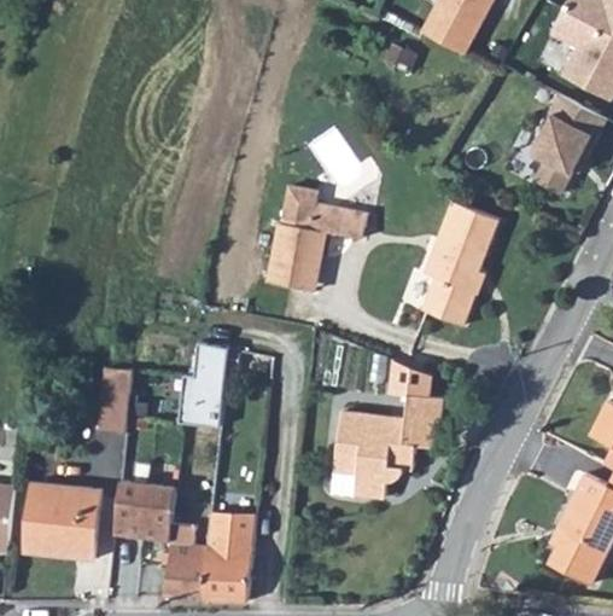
[(437,0),(420,33),(462,54),(491,0),(437,0)]
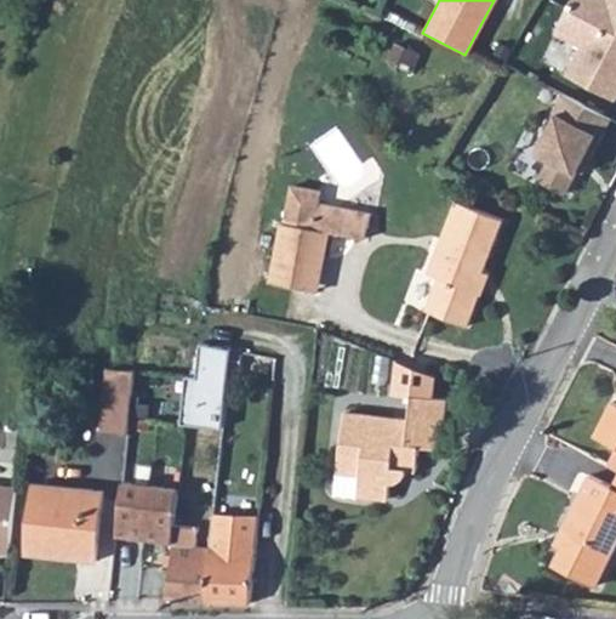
[(615,0),(569,0),(564,11),(615,37),(615,0)]
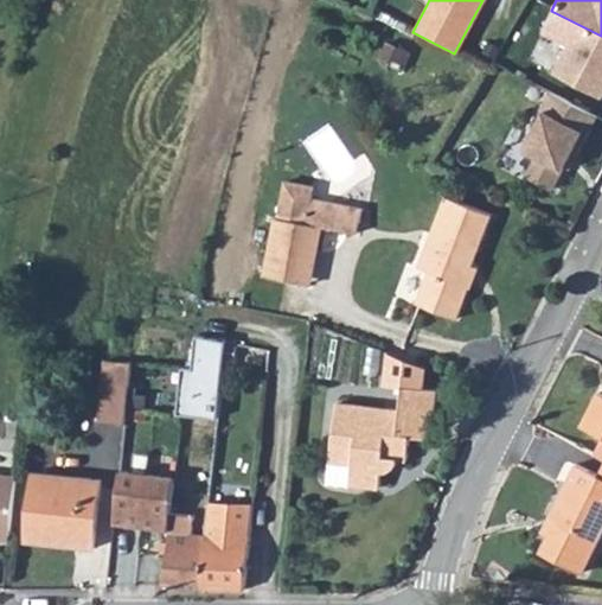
[(601,36),(551,11),(539,33),(564,48),(550,76),(597,100),(601,91),(601,36)]
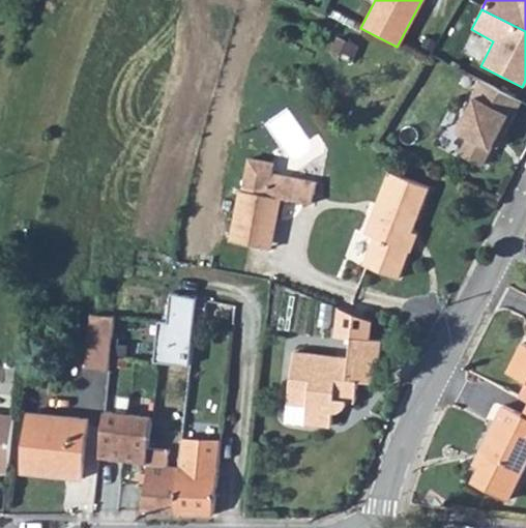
[(519,104),(477,82),(461,114),(464,115),(455,133),(466,138),(457,155),(479,168),(496,137),(500,139),(519,104)]
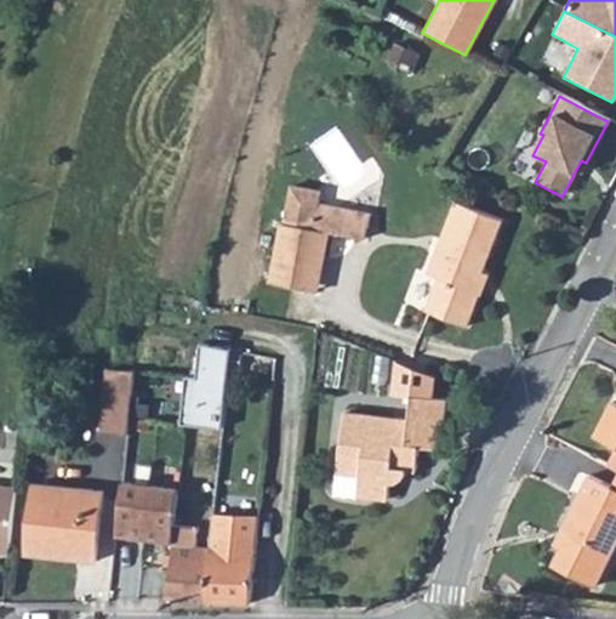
[(266,284),(297,291),(303,260),(319,263),(325,234),(361,242),(368,216),(315,205),(318,193),(287,188),(280,225),(278,225),(266,284)]
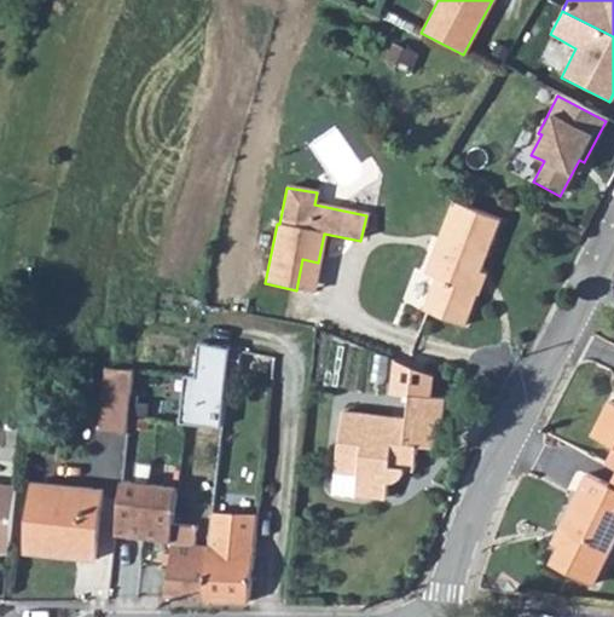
[(451,202),(423,275),(434,278),(421,311),(462,328),(475,293),(473,286),(498,220),(451,202)]
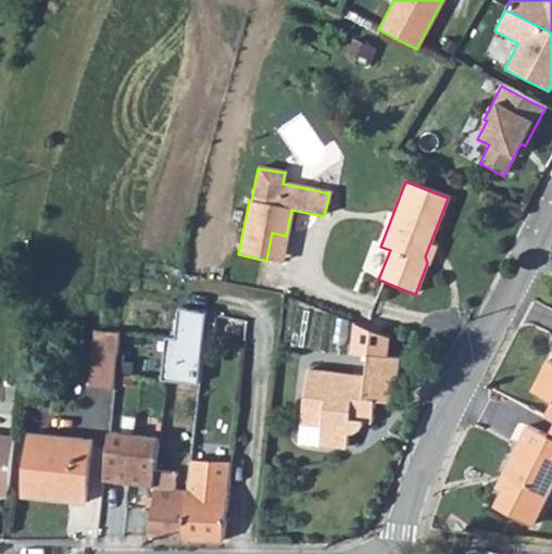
[(272,233),(266,261),(280,263),(286,236),(272,233)]
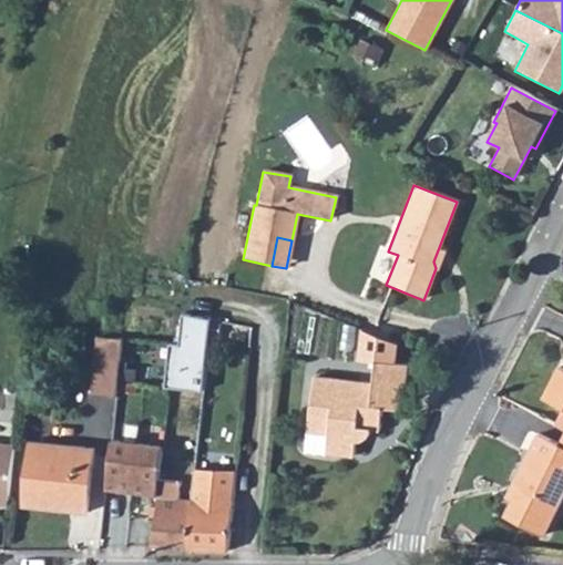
[(207,320),(180,315),(177,346),(166,345),(162,389),(200,392),(207,320)]
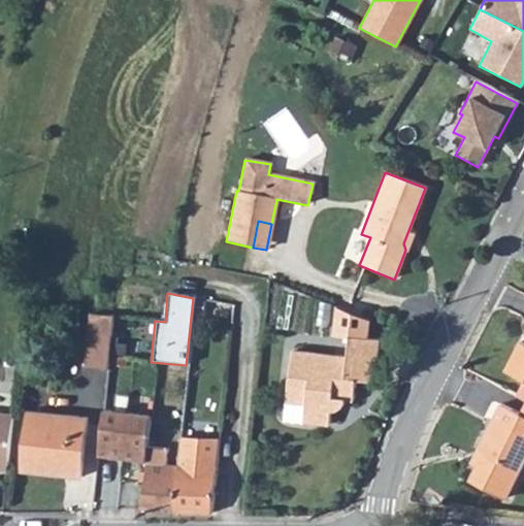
[(89,316),(83,368),(105,370),(111,317),(89,316)]
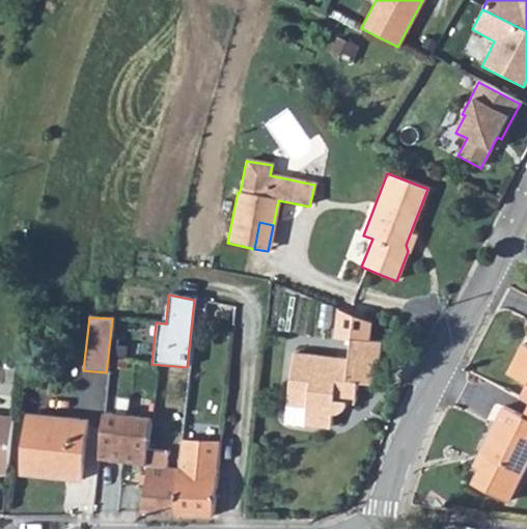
[(293,355),(285,405),(305,408),(303,425),(329,427),(331,415),(335,415),(340,412),(343,409),(344,404),(353,405),(356,384),(373,386),(379,342),(350,339),(348,361),(293,355)]
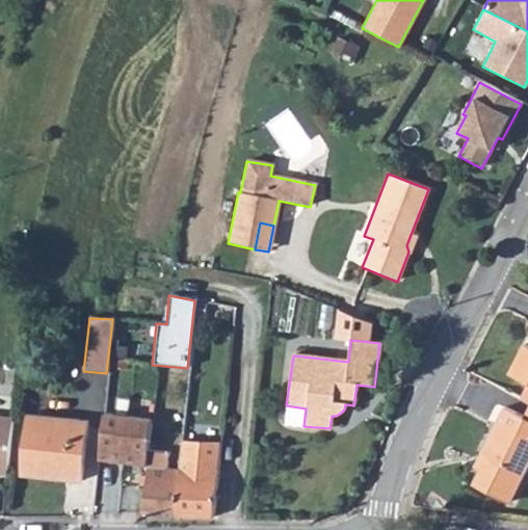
[(526,386),(519,399),(527,403),(527,348),(522,346),(506,375),(526,386)]
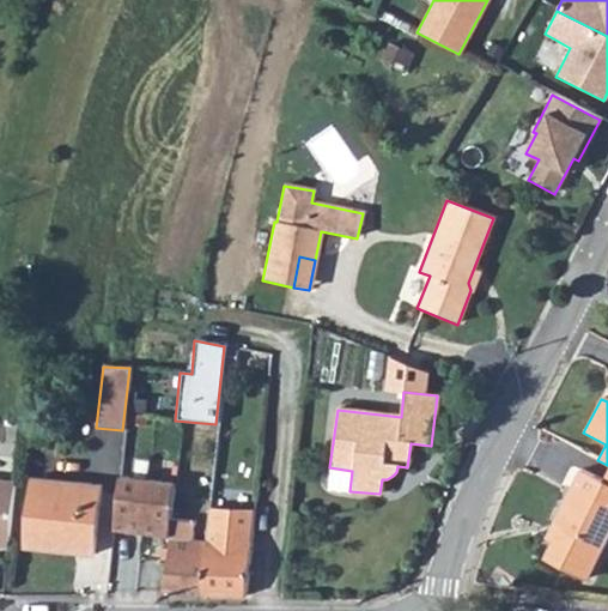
[(578,471),(552,524),(559,528),(551,544),(542,560),(584,581),(607,532),(607,471),(602,483),(578,471)]
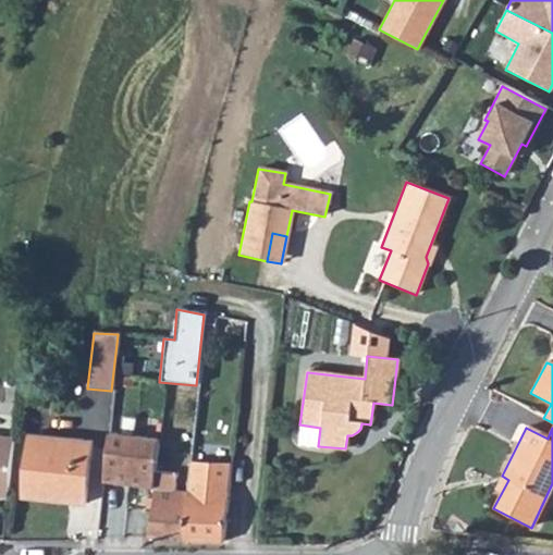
[(108,434),(101,482),(151,489),(154,472),(157,440),(108,434)]
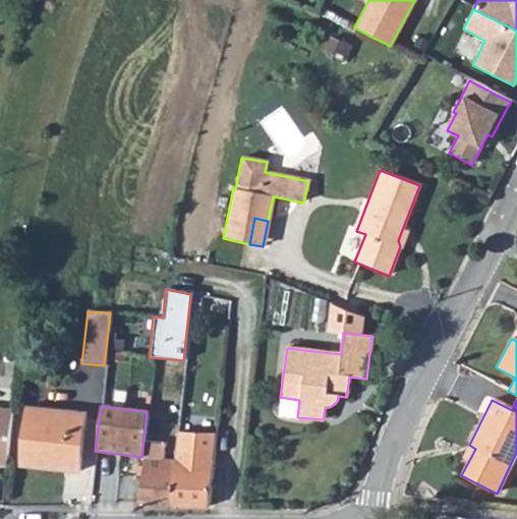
[(25,407),(20,466),(38,468),(38,460),(61,463),(61,470),(77,472),(83,414),(25,407)]
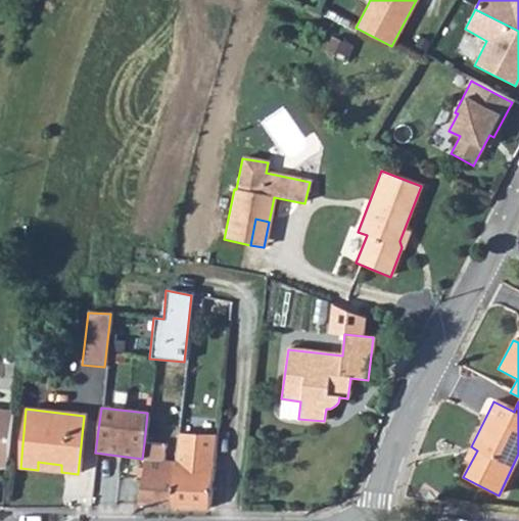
[(0,458),(5,459),(10,413),(0,412),(0,458)]
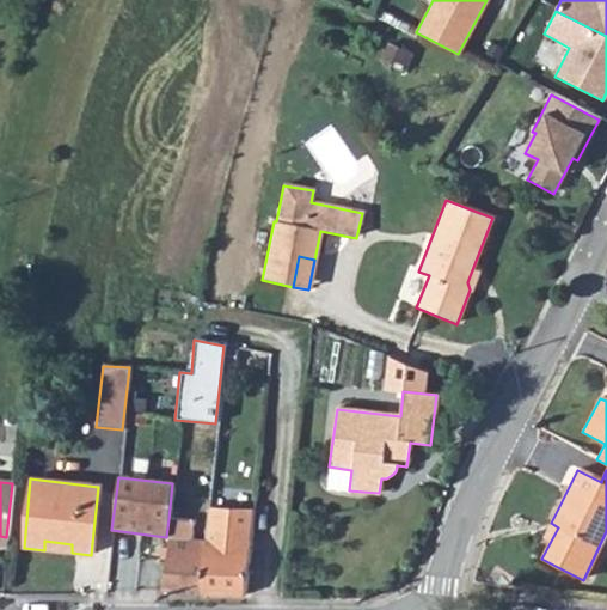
[(243,597),(251,512),(207,510),(203,542),(197,595),(243,597)]
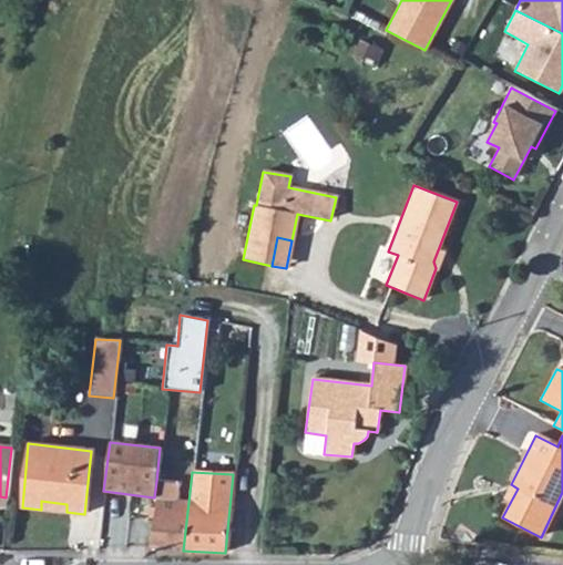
[(183,551),(188,502),(176,501),(178,483),(156,481),(154,497),(149,548),(183,551)]
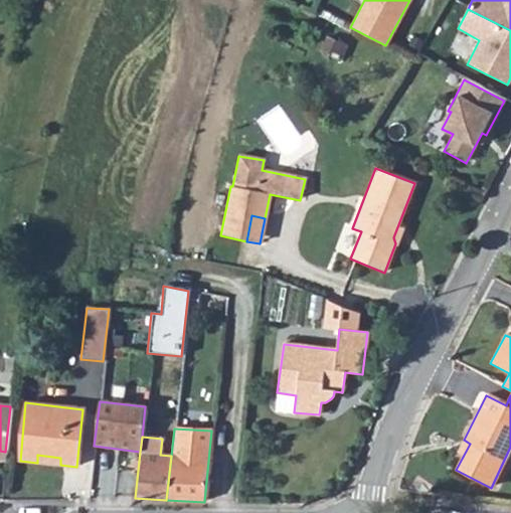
[(464,440),(458,454),(463,457),(470,444),(464,440)]
